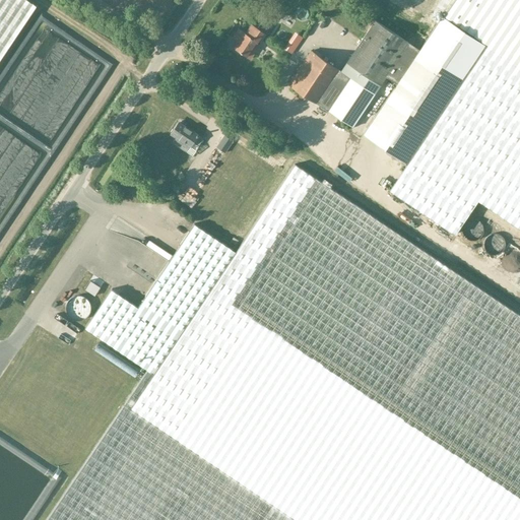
[(26,0),(0,0),(0,59),(37,6),(26,0)]
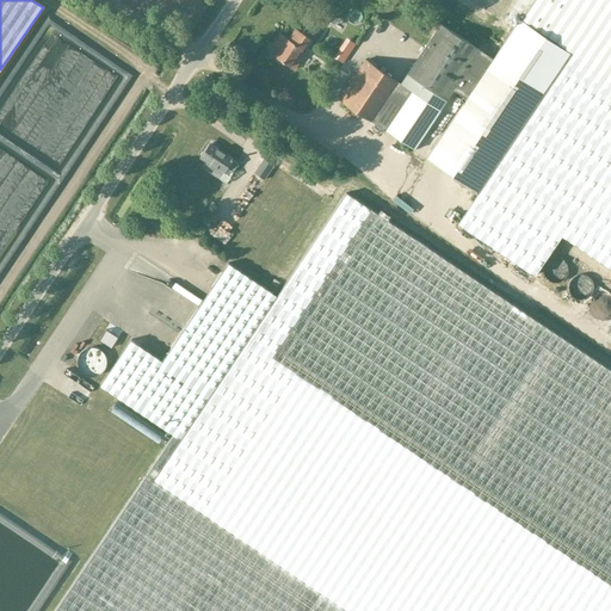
[(610,0),(534,0),(520,19),(569,53),(610,79),(610,160),(566,229),(561,235),(610,267),(610,0)]
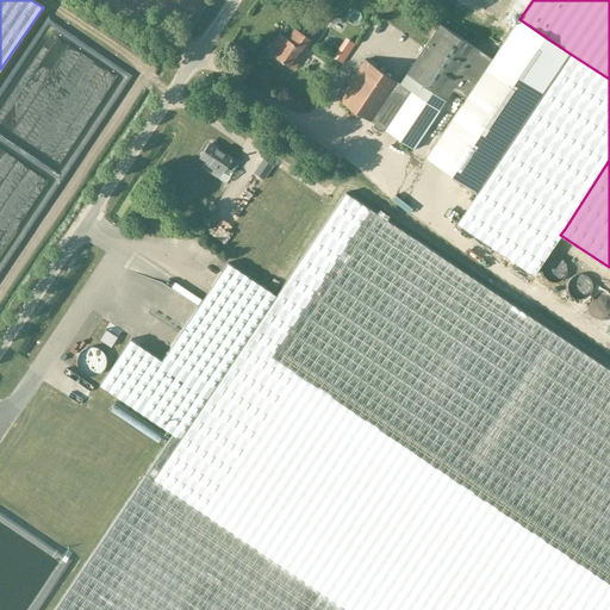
[(466,99),(425,157),(475,191),(568,53),(520,19),(492,58),(479,50),(453,91),(466,99)]
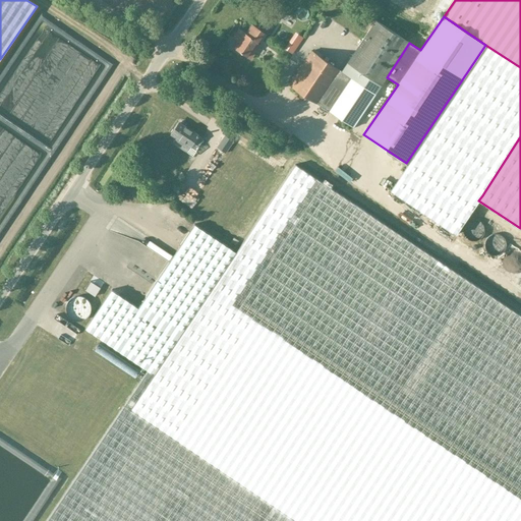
[(375,20),(341,71),(311,52),(289,84),(353,127),(387,77),(409,43),(375,20)]
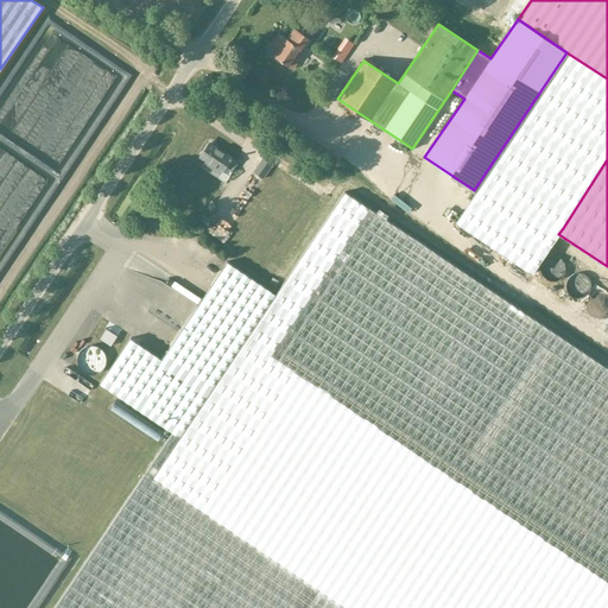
[(279,33),(272,44),(279,50),(274,57),(287,65),(299,48),(297,45),(304,36),(293,29),(287,39),(279,33)]
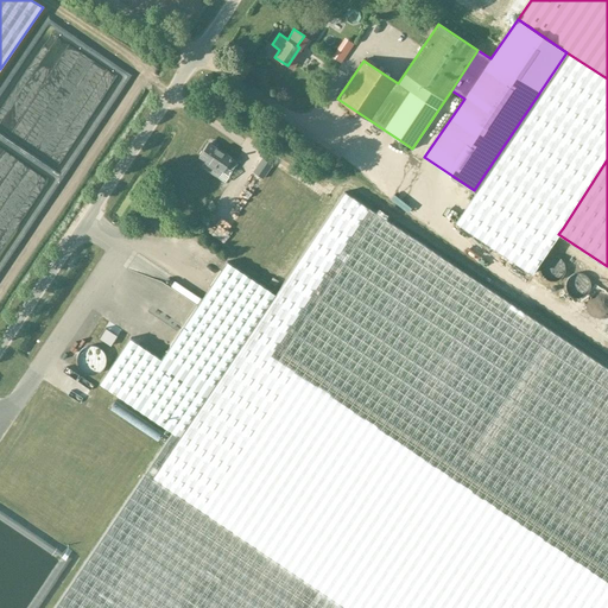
[(607,159),(607,78),(567,52),(474,190),(475,192),(456,222),(532,273),(607,159)]
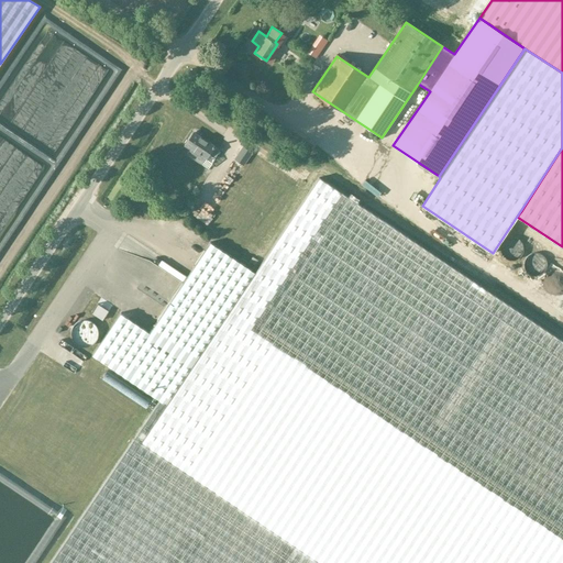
[(54,120),(50,127),(55,131),(48,140),(57,146),(75,123),(65,117),(59,124),(54,120)]
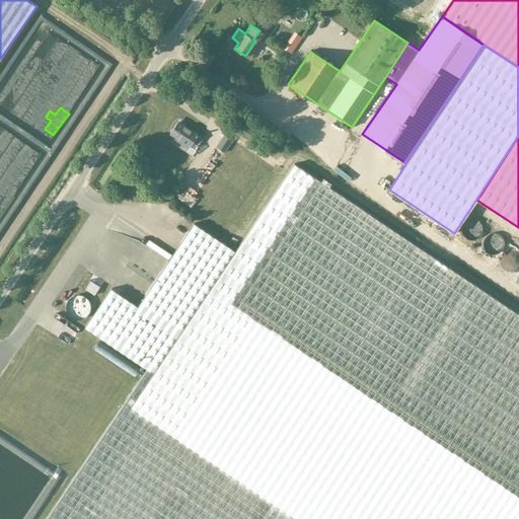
[(177,122),(170,134),(175,137),(171,143),(192,156),(199,145),(203,139),(198,135),(177,122)]
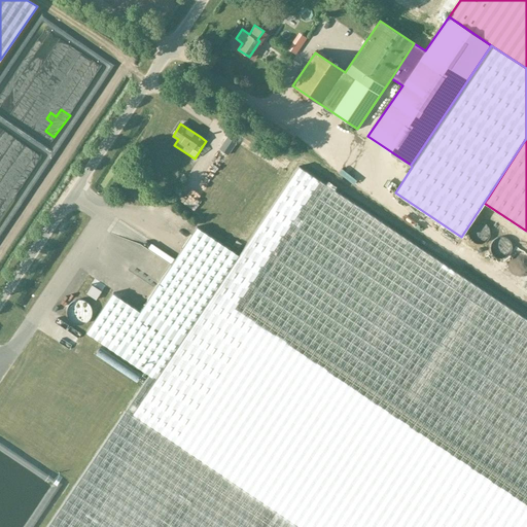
[(229,137),(220,149),(229,155),(237,143),(229,137)]
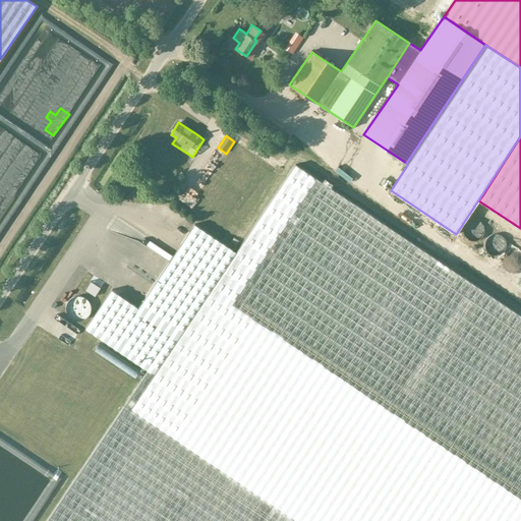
[(520,520),(520,315),(295,165),(236,252),(194,224),(137,308),(111,290),(85,329),(148,370),(46,520),(520,520)]
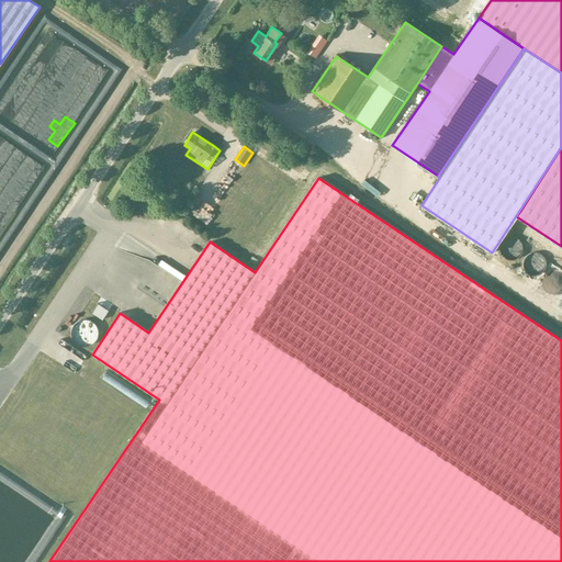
[(0,254),(1,255),(10,246),(11,239),(14,236),(15,225),(14,224),(14,210),(11,210),(1,199),(0,198),(0,254)]
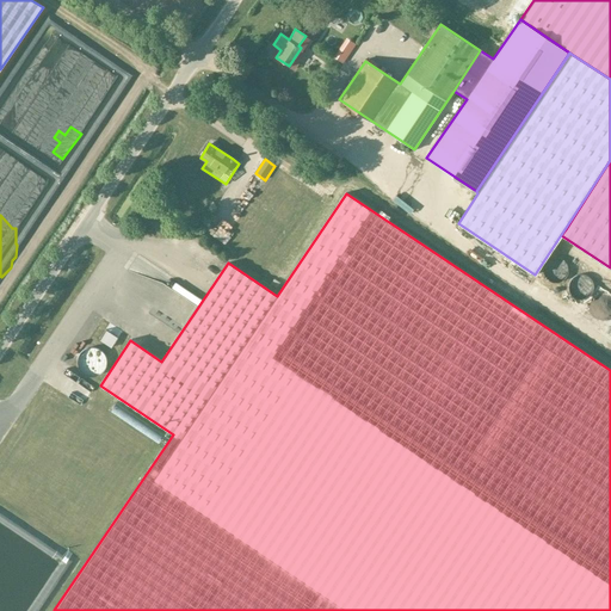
[(98,349),(93,347),(88,349),(85,350),(81,352),(79,357),(78,360),(78,365),(79,370),(82,372),(86,376),(91,377),(94,376),(99,375),(103,372),(105,368),(106,364),(106,359),(104,355),(102,351),(98,349)]
